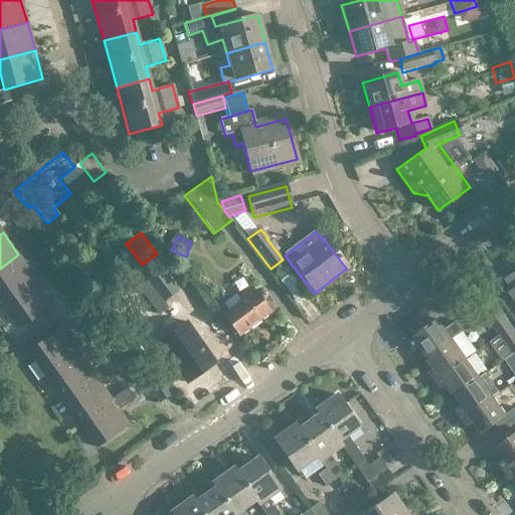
[(18,254),(0,269),(0,298),(3,303),(36,280),(18,254)]
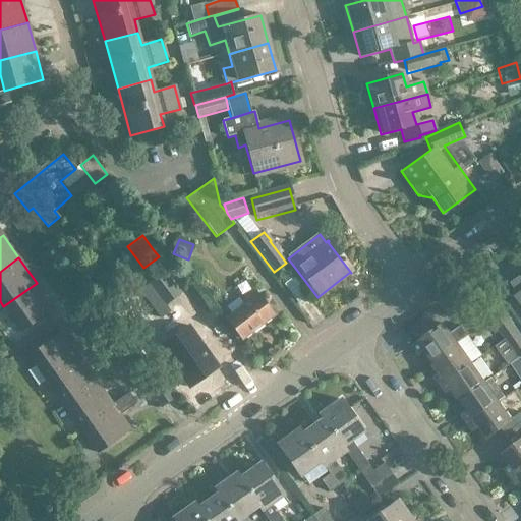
[(165,272),(141,290),(162,319),(171,311),(166,304),(181,293),(165,272)]
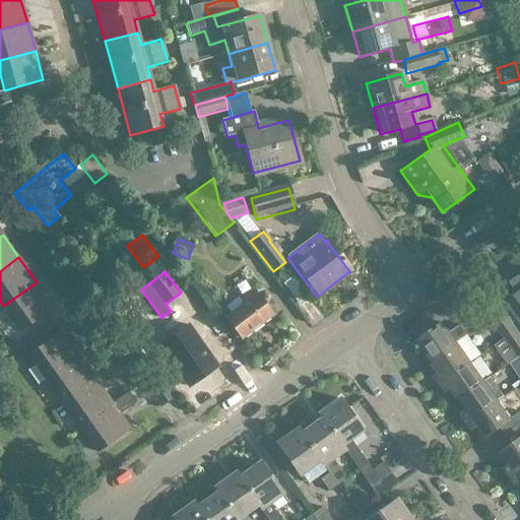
[(519,275),(507,284),(519,304),(519,275)]
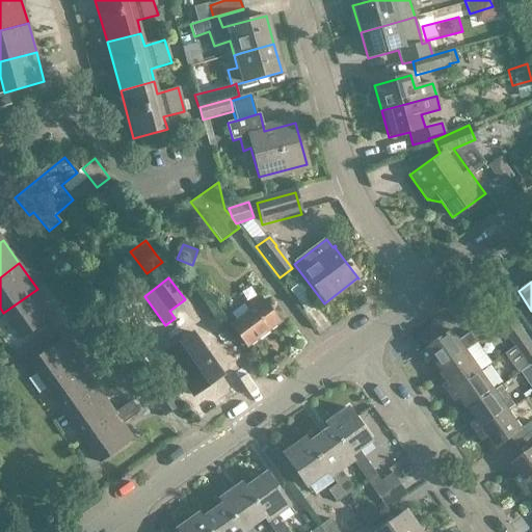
[(55,314),(37,289),(3,313),(21,339),(55,314)]
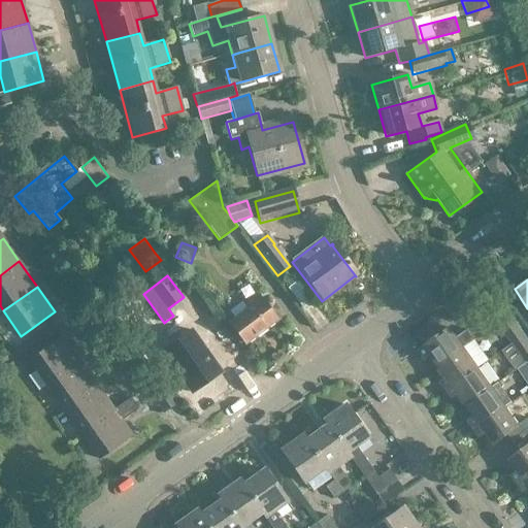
[(258,295),(244,305),(248,309),(229,323),(243,343),(276,319),(258,295)]
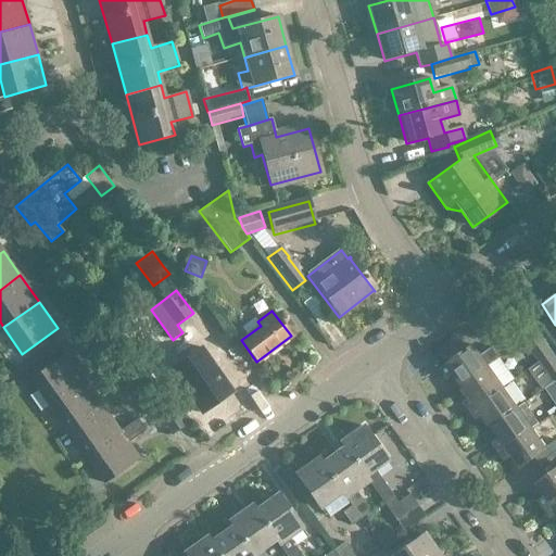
[(530,323),(518,331),(526,341),(536,332),(530,323)]
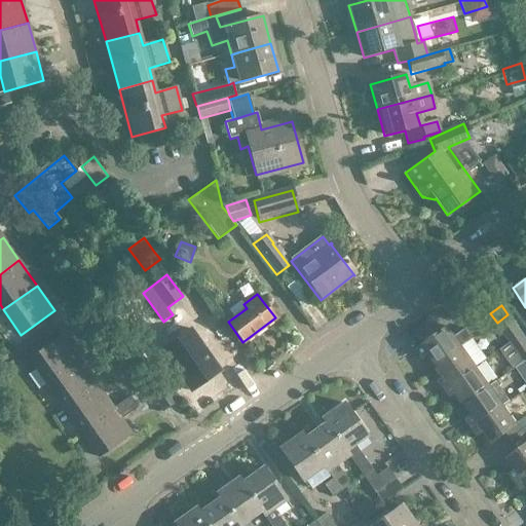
[(511,342),(522,334),(515,325),(503,333),(511,342)]
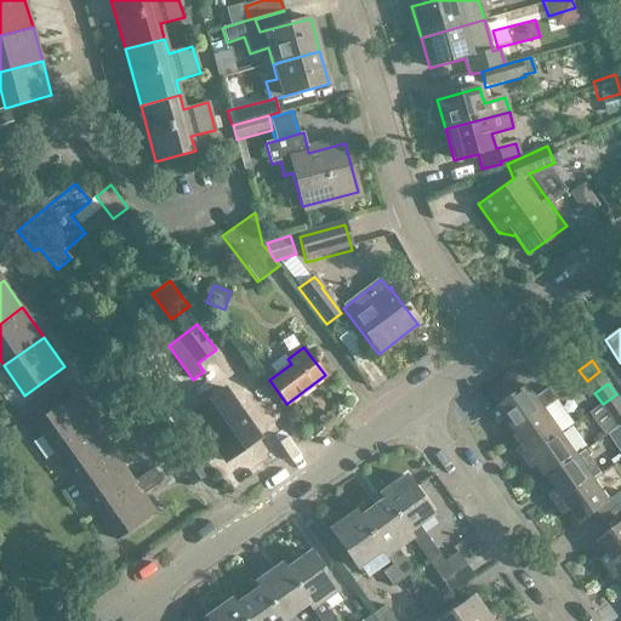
[(514,432),(545,411),(558,400),(550,389),(536,399),(528,387),(491,414),(497,423),(505,417),(514,432)]
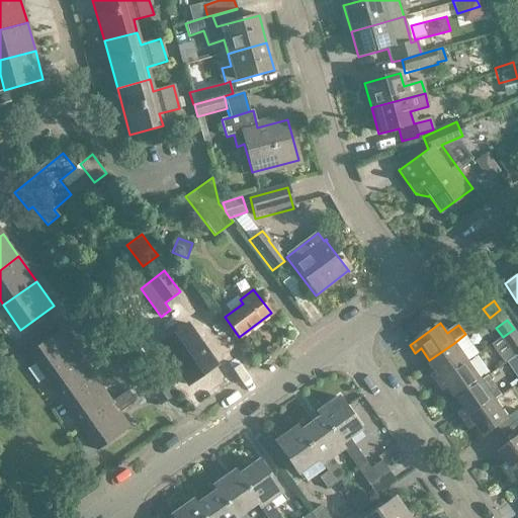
[(191,387),(219,366),(186,327),(159,348),(191,387)]
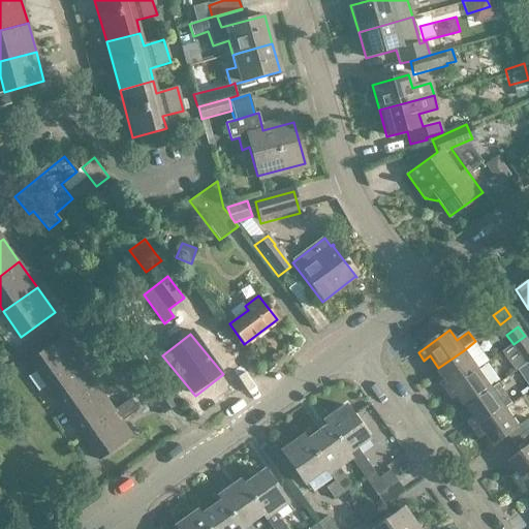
[(528,362),(528,342),(525,336),(514,344),(527,364),(528,362)]
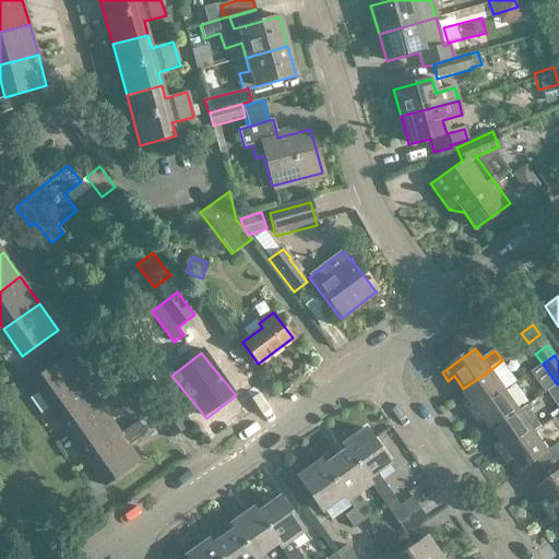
[(30,382),(48,408),(84,383),(66,357),(30,382)]
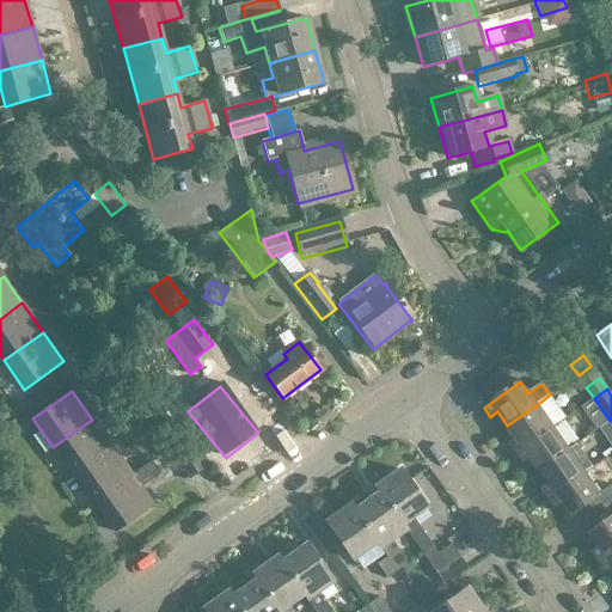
[(509,444),(516,453),(552,427),(537,405),(507,426),(516,438),(509,444)]
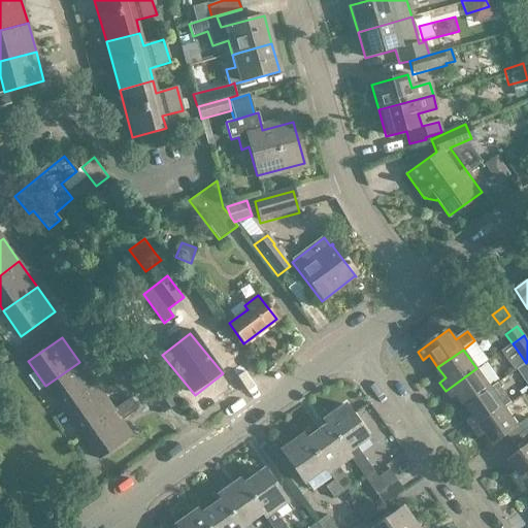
[(97,387),(79,362),(45,386),(63,410),(97,387)]
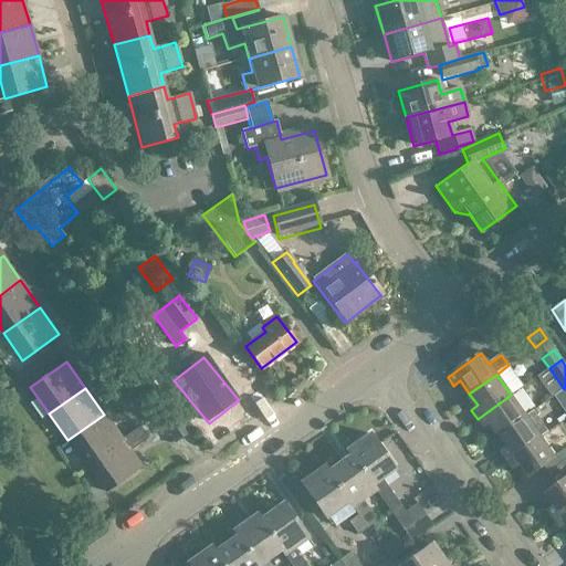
[(526,416),(511,395),(478,419),(483,427),(490,422),(499,436),(513,425),(526,416)]
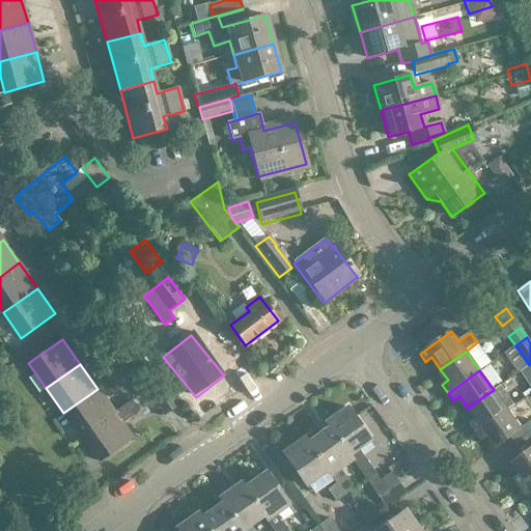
[(161,381),(145,391),(164,416),(178,406),(161,381)]
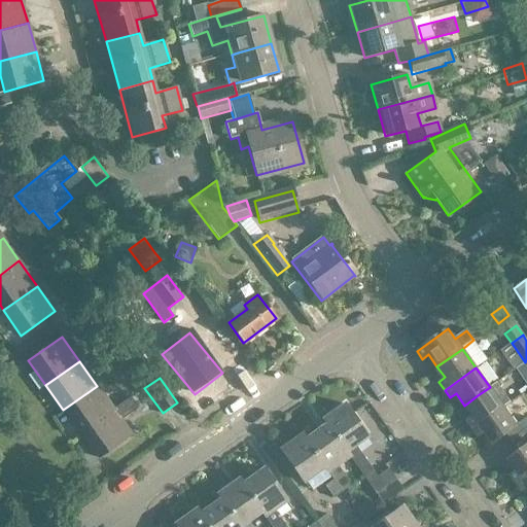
[(114,410),(97,386),(63,410),(80,433),(93,425),(114,410)]
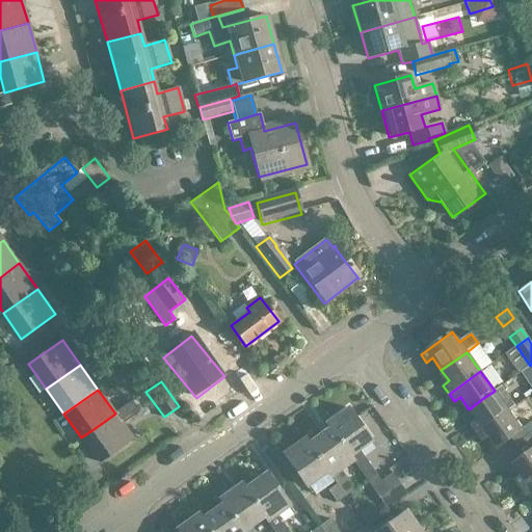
[(470,425),(476,433),(497,419),(508,410),(495,391),(482,399),(469,409),(477,420),(470,425)]
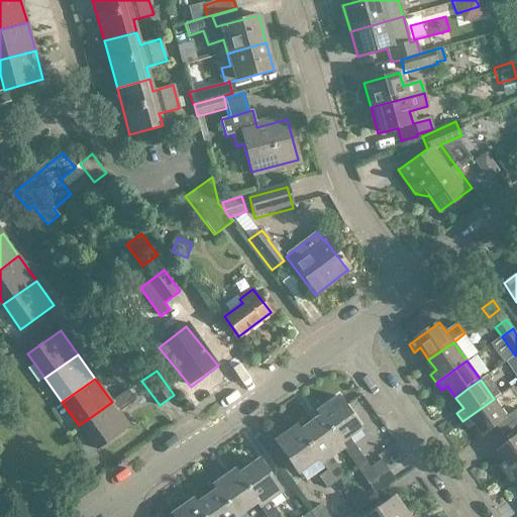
[(91,417),(79,425),(96,449),(129,426),(119,412),(135,401),(127,391),(112,402),(91,417)]
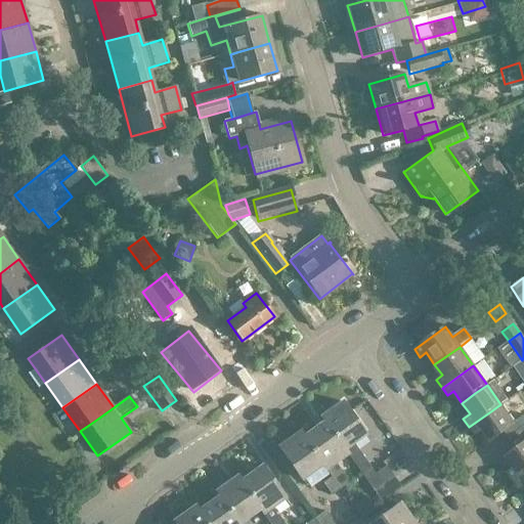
[(366,480),(374,490),(393,476),(386,466),(380,471),(377,468),(372,471),(352,443),(365,434),(343,402),(321,418),(324,422),(344,449),(344,448),(347,452),(366,480)]
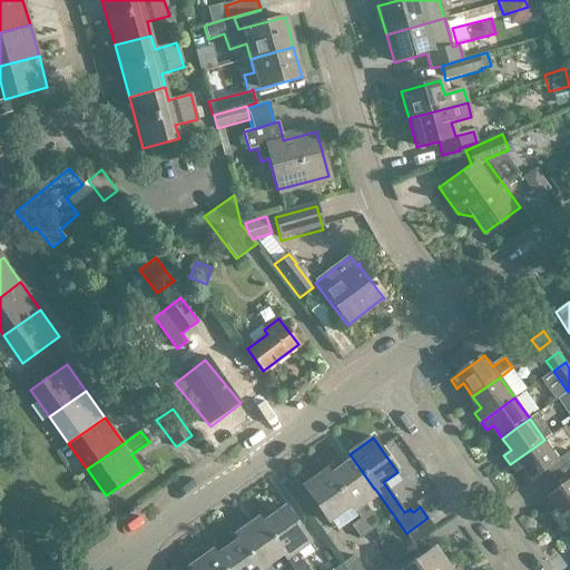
[(556,478),(569,468),(569,451),(559,460),(544,440),(532,449),(510,464),(516,473),(523,468),(532,480),(549,469),(556,478)]
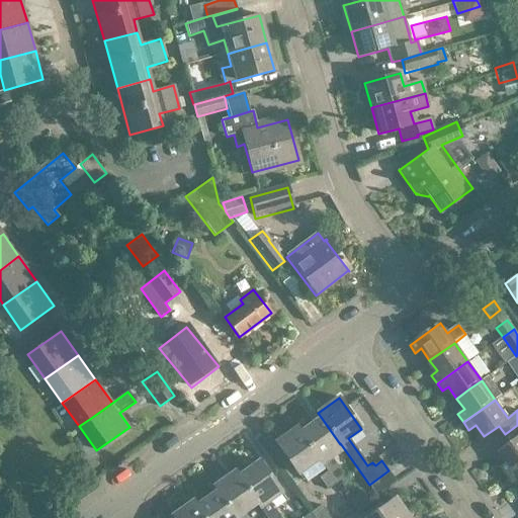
[(331,457),(343,447),(340,443),(340,444),(321,417),(299,431),(319,459),(328,471),(337,484),(345,478),(331,457)]
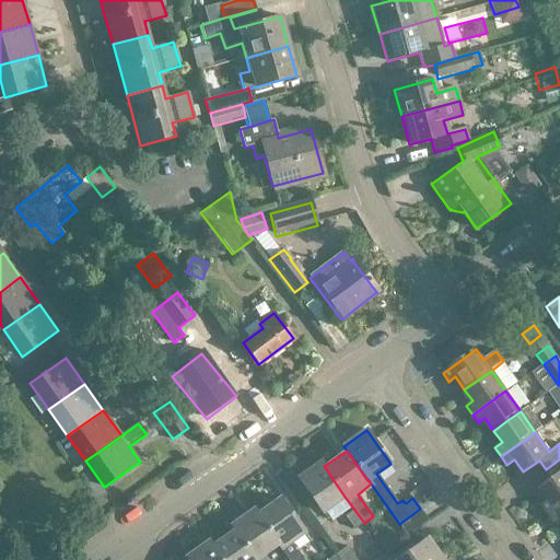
[(345,497),(324,466),(322,463),(298,479),(322,513),(345,497)]
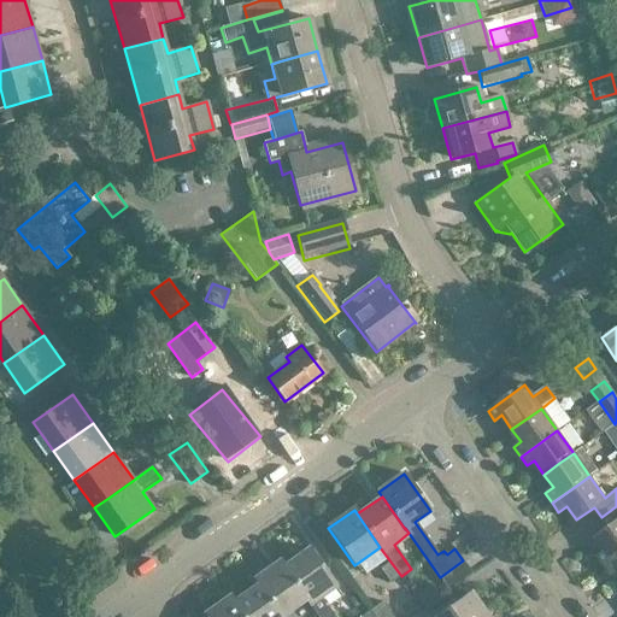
[(597,557),(603,565),(616,554),(616,521),(594,538),(604,552),(597,557)]
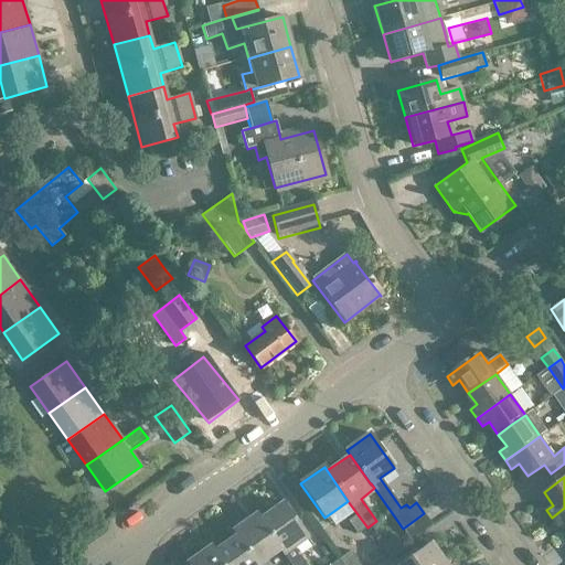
[(259,519),(279,548),(290,564),(305,564),(292,547),(306,537),(283,502),(259,519)]
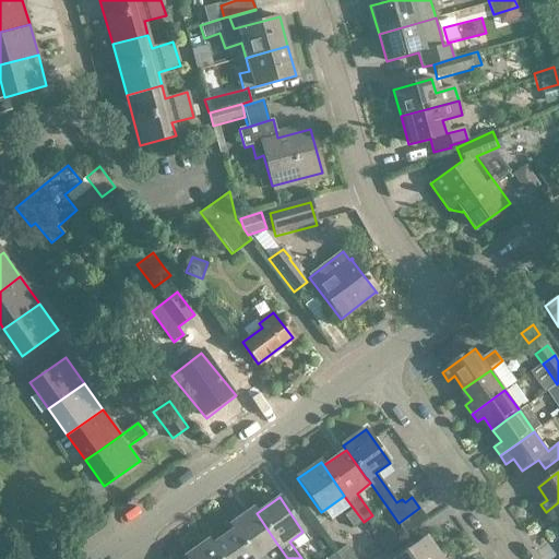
[(558,502),(546,512),(552,522),(558,516),(558,502)]
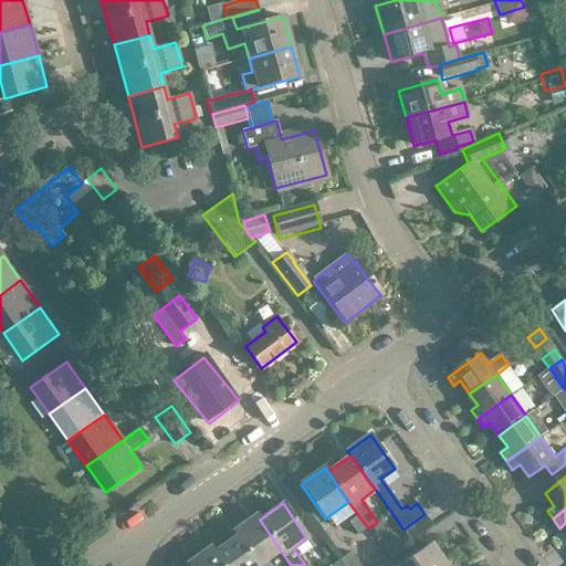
[(259,565),(280,549),(260,520),(257,514),(233,531),(237,535),(238,535),(259,565)]
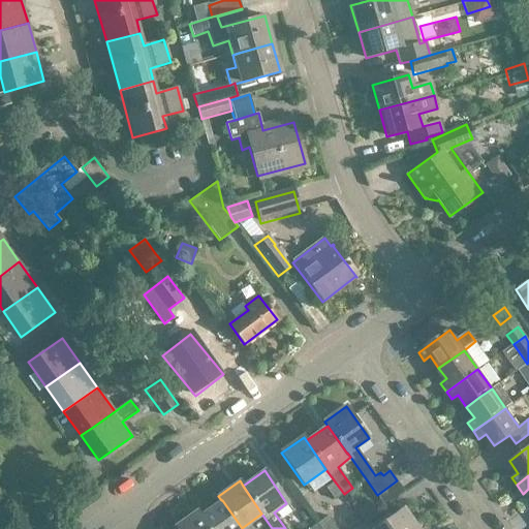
[(397,480),(377,495),(384,505),(405,492),(397,480)]
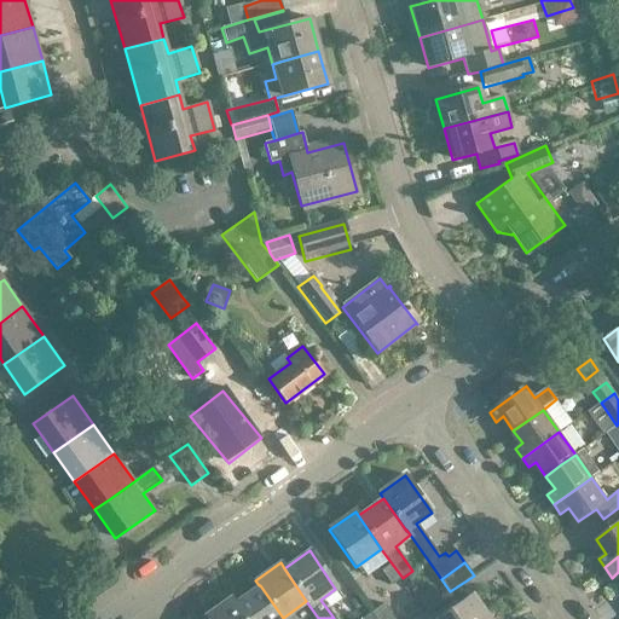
[(392,585),(403,578),(392,563),(382,571),(392,585)]
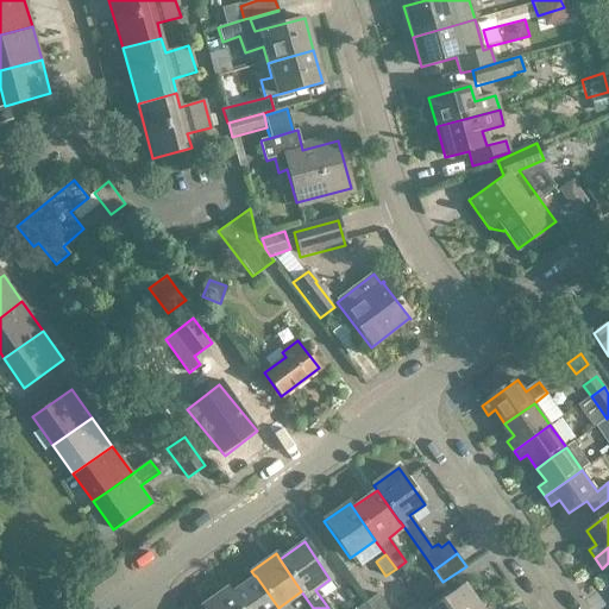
[(232,592),(231,594),(242,608),(278,608),(256,576),(255,576),(232,592)]
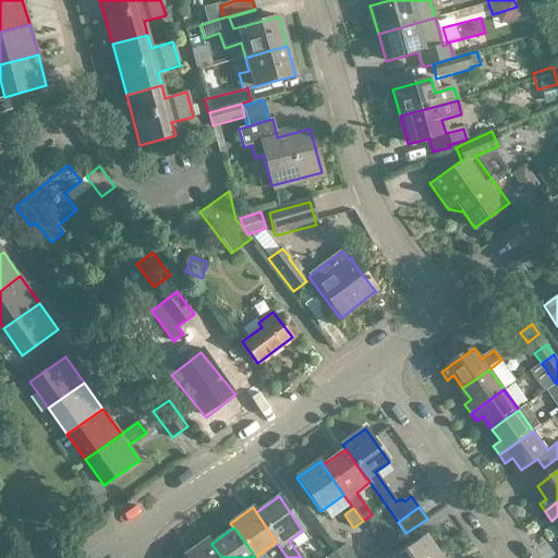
[(438,557),(424,536),(392,557),(438,557)]
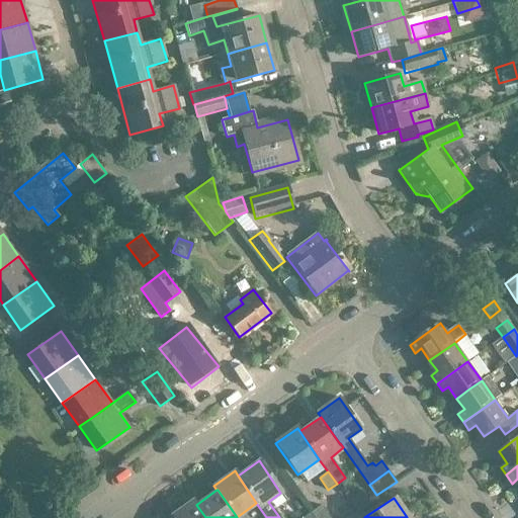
[(194,500),(172,515),(174,517),(205,517),(196,505),(197,504),(194,500)]
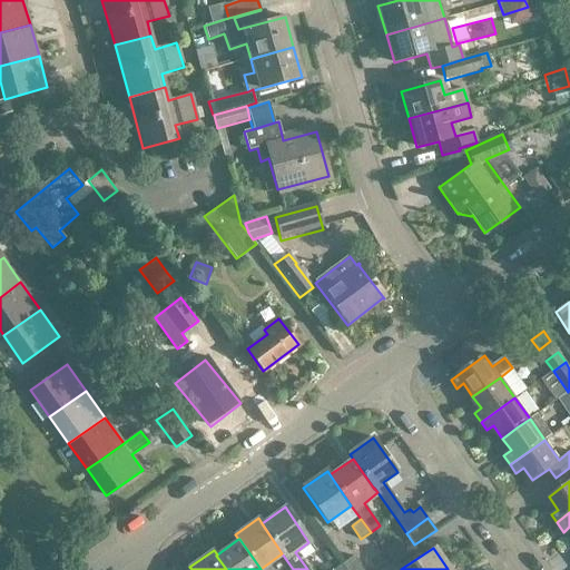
[(342,563),(345,569),(362,569),(353,556),(342,563)]
